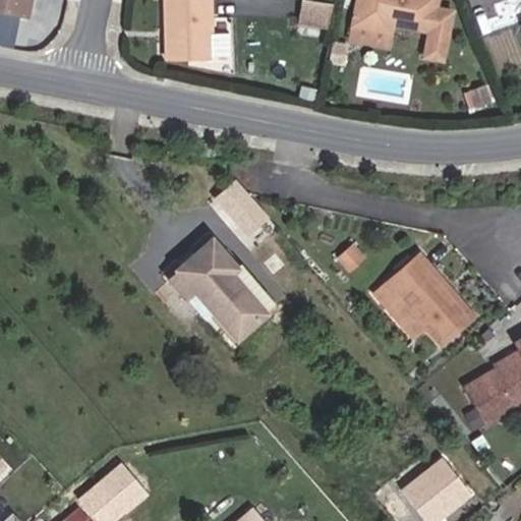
[(31,0),(0,0),(0,9),(27,15),(31,0)]
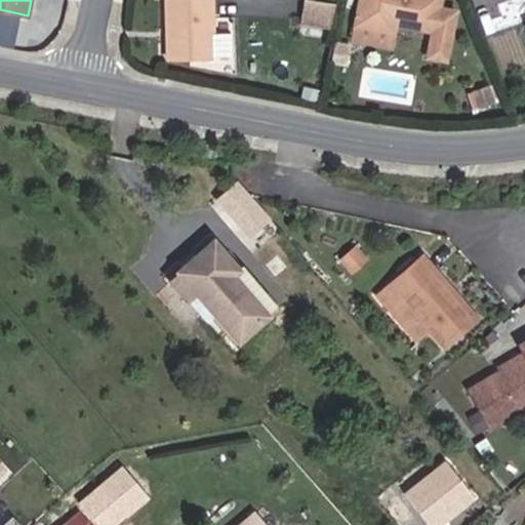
[(213,0),(167,0),(168,57),(216,56),(213,0)]
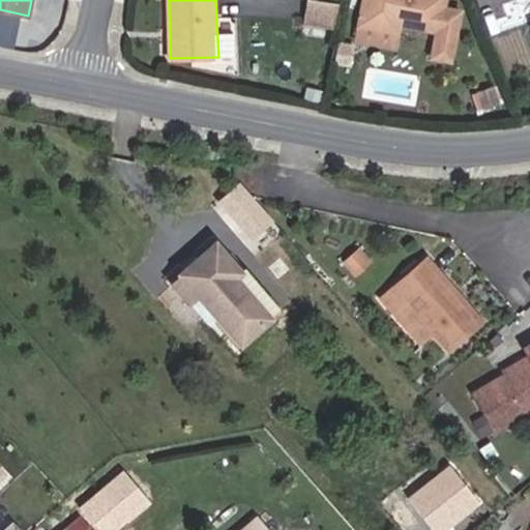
[(335,23),(339,2),(328,0),(304,0),(302,18),(335,23)]
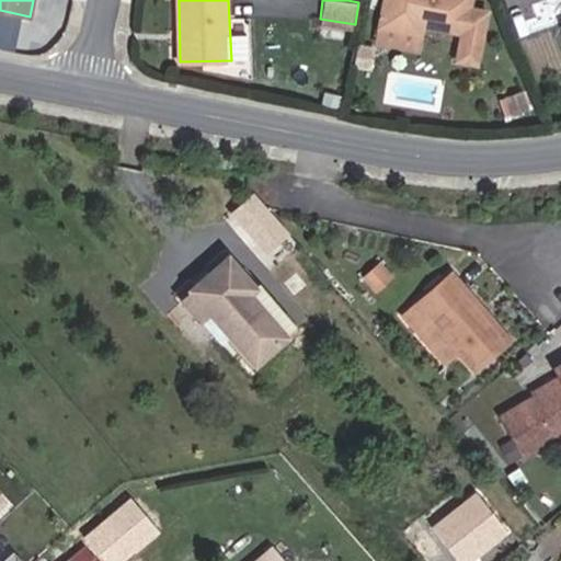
[(450,59),(470,64),(483,11),(466,8),(467,0),(385,0),(381,25),(420,34),(422,25),(457,32),(450,59)]
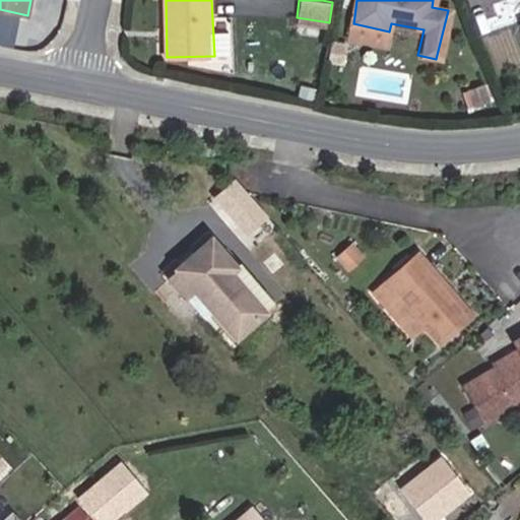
[(389,31),(353,23),(350,39),(386,46),(389,31)]
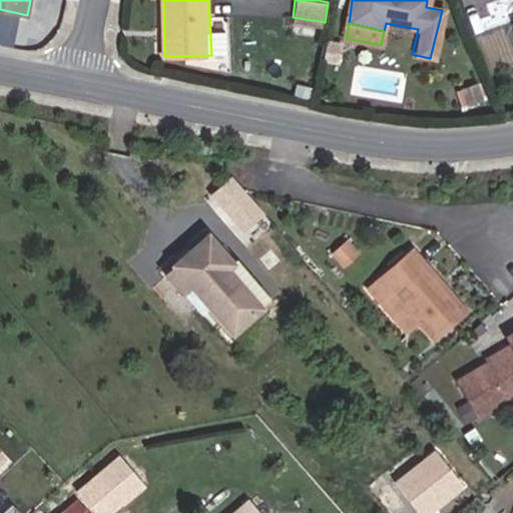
[(339,61),(342,44),(330,41),(327,59),(339,61)]
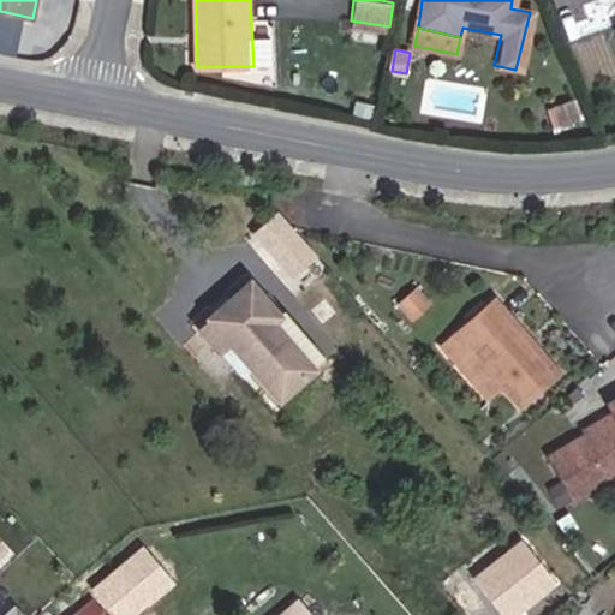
[(562,126),(581,120),(575,103),(556,109),(562,126)]
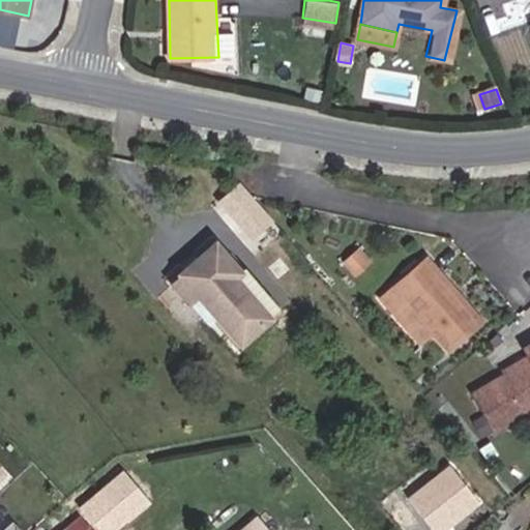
[(319,105),(321,93),(305,90),(303,101),(319,105)]
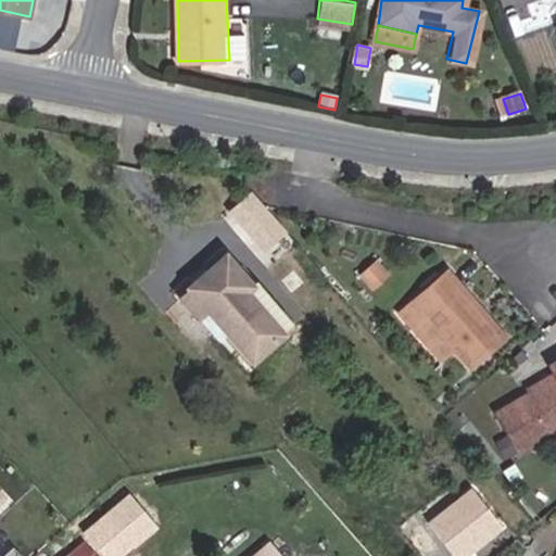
[(226,212),(262,252),(288,229),(252,188),(226,212)]
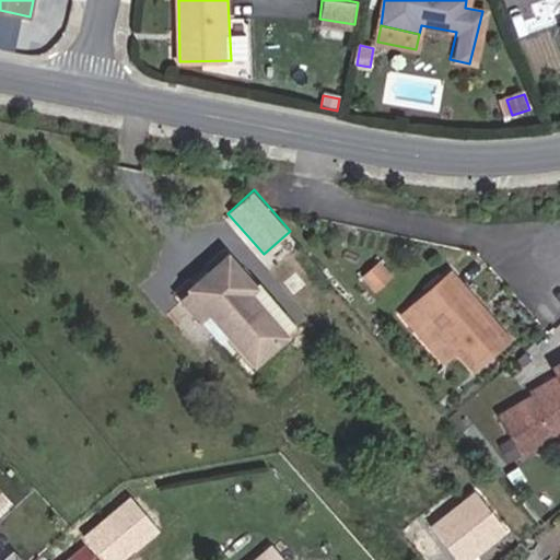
[(255,365),(298,327),(261,286),(257,289),(228,255),(178,300),(217,343),(226,334),(255,365)]
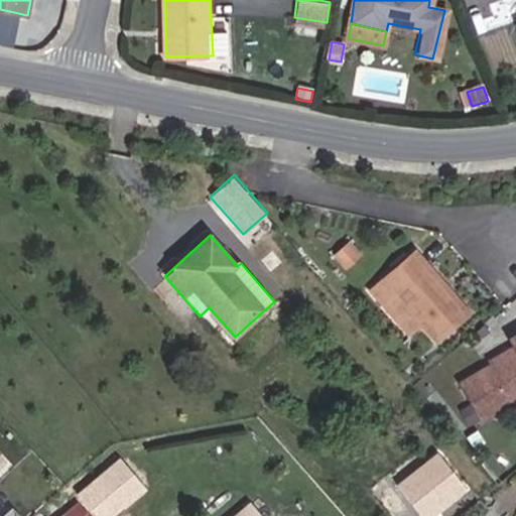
[(342,265),(355,253),(346,243),(333,255),(342,265)]
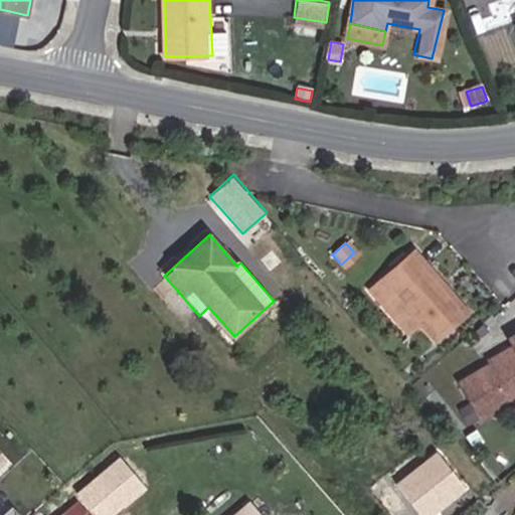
[(435,343),(471,313),(415,249),(379,281),(419,327),(435,343)]
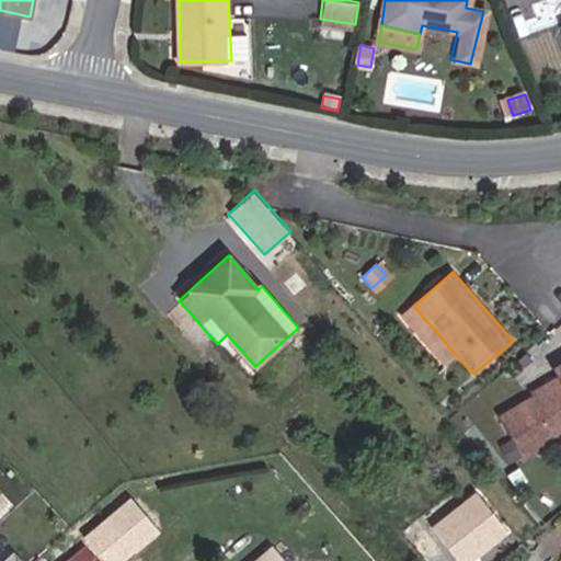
[(445,367),(457,356),(413,306),(400,319),(445,367)]
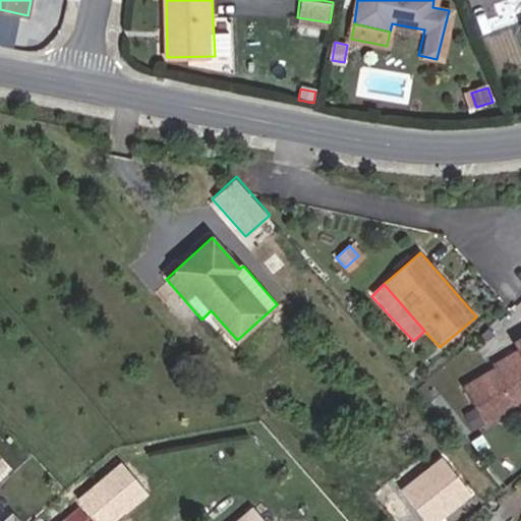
[(520,405),(520,340),(515,344),(519,349),(520,353),(494,368),(463,387),(477,412),(466,417),(472,428),(482,422),(485,426),(520,405)]
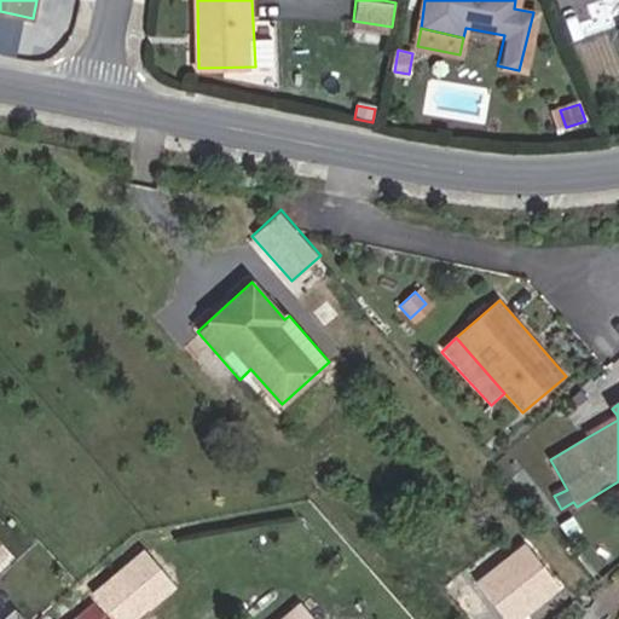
[(586,438),(618,420),(617,415),(584,433),(586,438)]
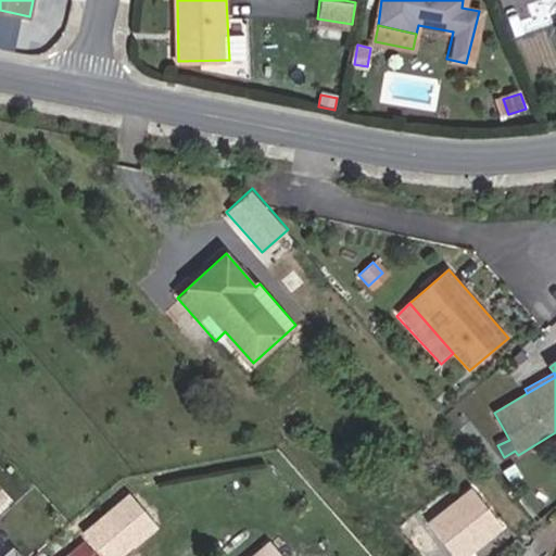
[(0,498),(10,490),(0,480),(0,498)]
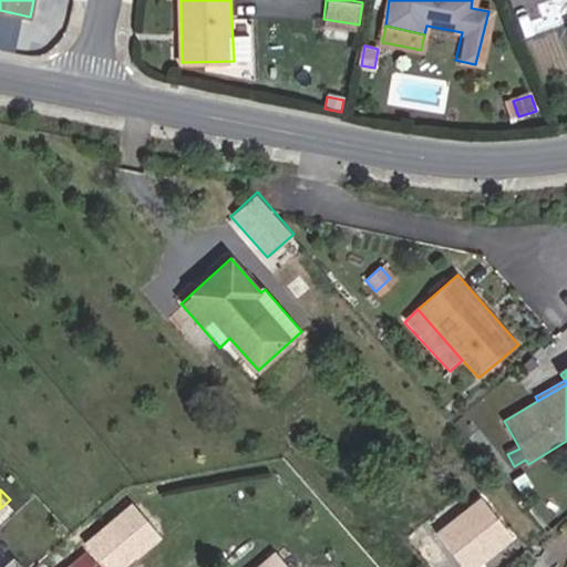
[(111,566),(120,566),(138,552),(133,545),(152,529),(133,506),(90,540),(111,566)]
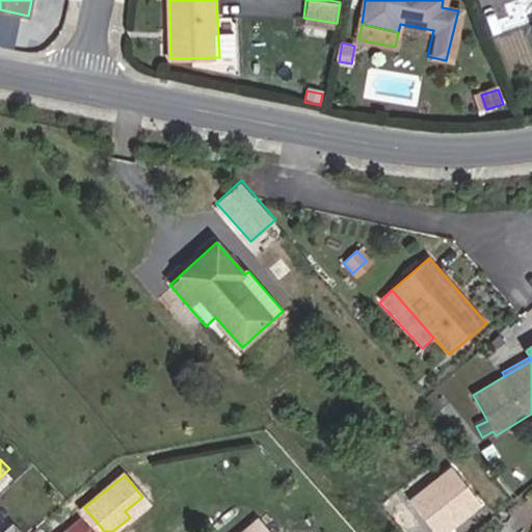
[(435,531),(447,531),(478,506),(453,475),(447,480),(444,477),(430,488),(433,490),(415,507),(435,531)]
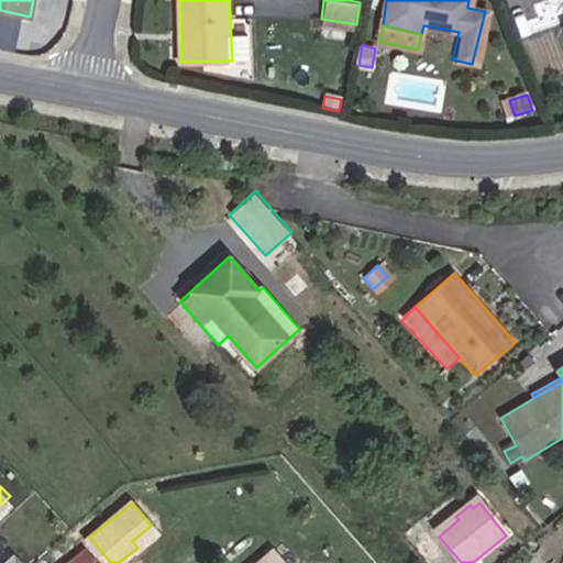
[(97,562),(86,549),(68,562),(97,562)]
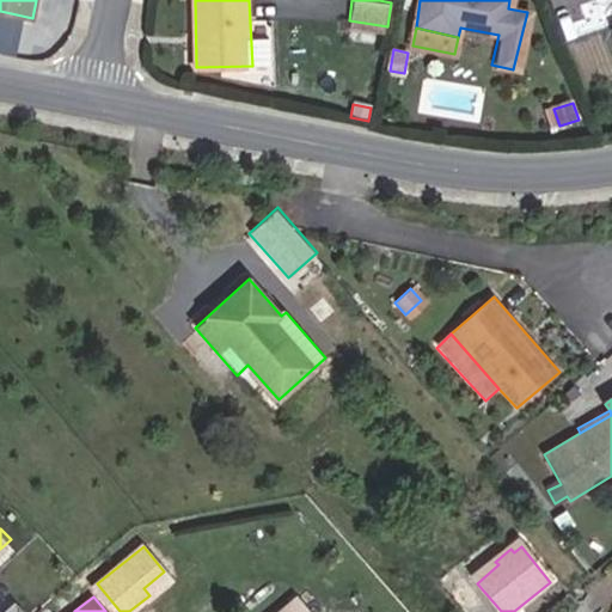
[(311,611),(299,598),(281,611),(311,611)]
